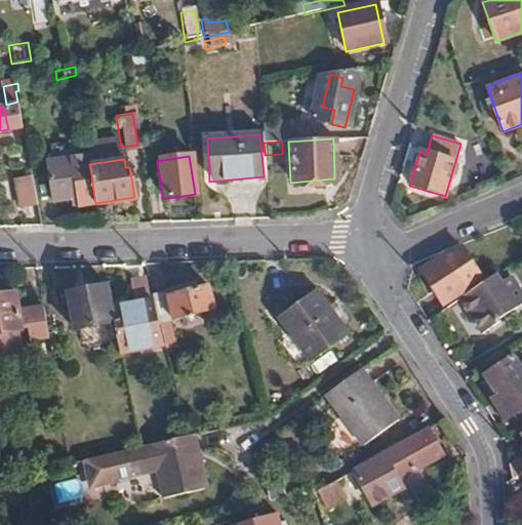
[(77,205),(95,203),(91,173),(47,180),(50,201),(75,198),(77,205)]
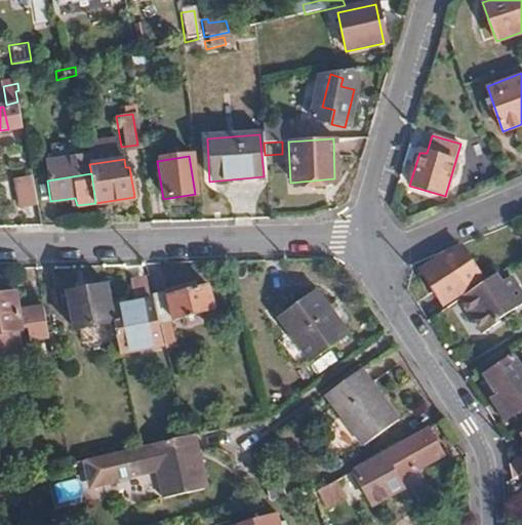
[(37,205),(33,177),(16,180),(21,207),(37,205)]
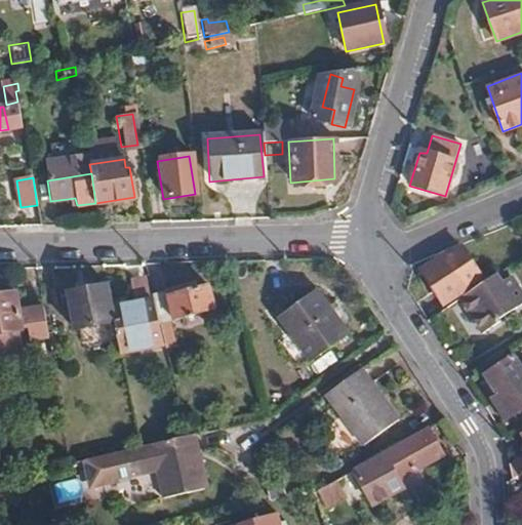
[(481,273),(463,246),(445,258),(442,255),(419,271),(443,304),(481,273)]
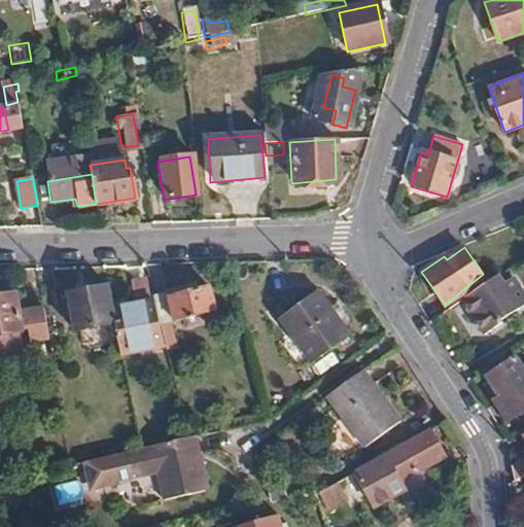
[(498,275),(460,299),(484,332),(501,323),(495,313),(508,306),(513,312),(523,304),(523,297),(511,279),(504,283),(498,275)]
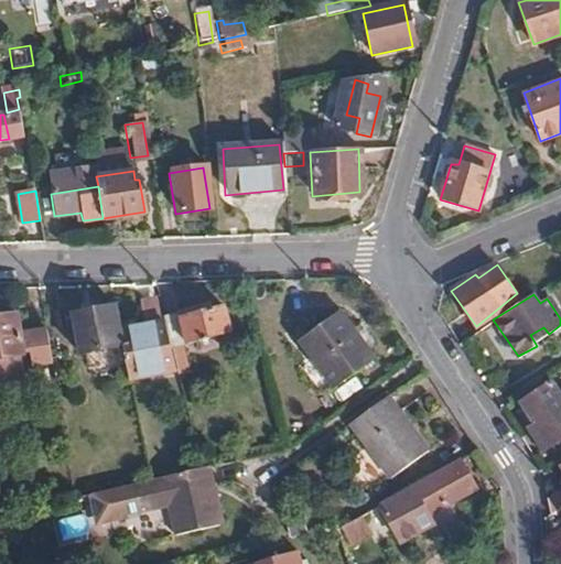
[(207,305),(163,316),(171,348),(227,333),(222,308),(209,312),(207,305)]
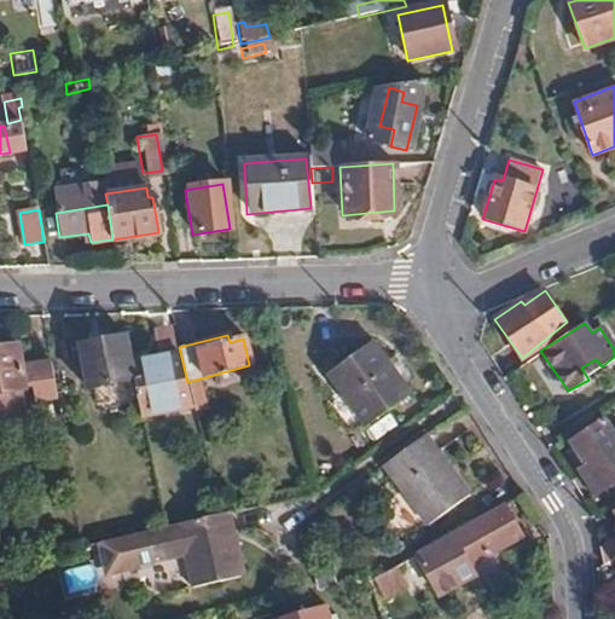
[(132,366),(126,340),(79,348),(86,389),(134,381),(132,366)]
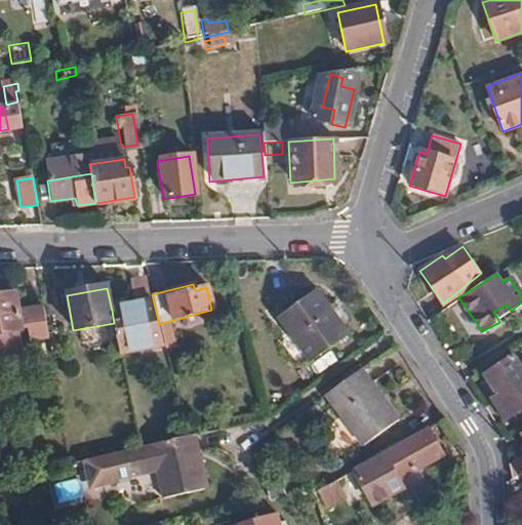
[(48,339),(42,307),(24,310),(25,313),(15,314),(12,293),(0,295),(0,358),(21,355),(17,332),(18,332),(18,330),(26,329),(29,342),(48,339)]
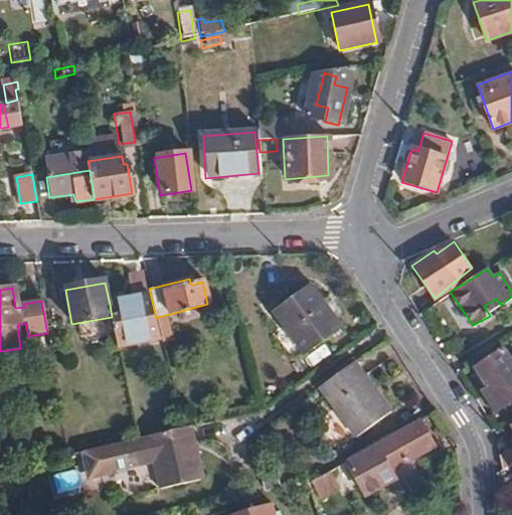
[(328,331),(303,291),(270,313),(295,352),(328,331)]
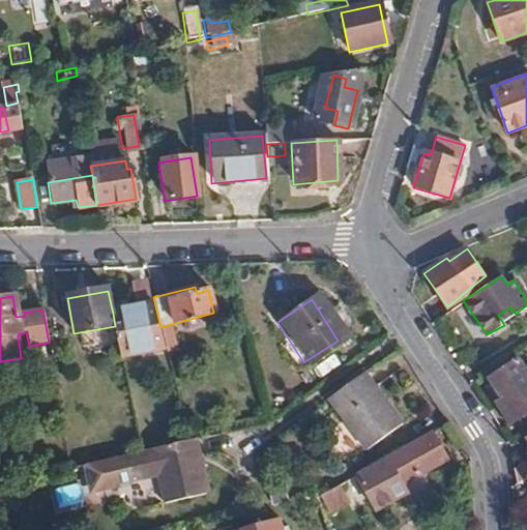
[(166,350),(153,303),(113,314),(115,326),(122,360),(166,350)]
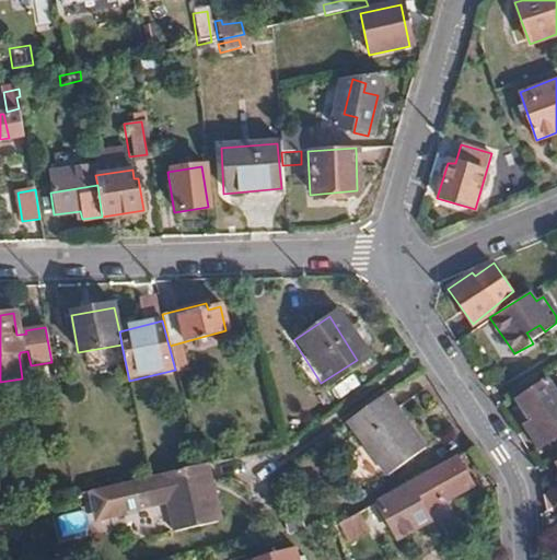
[(520,399),(537,424),(550,443),(556,439),(556,395),(547,381),(520,399)]
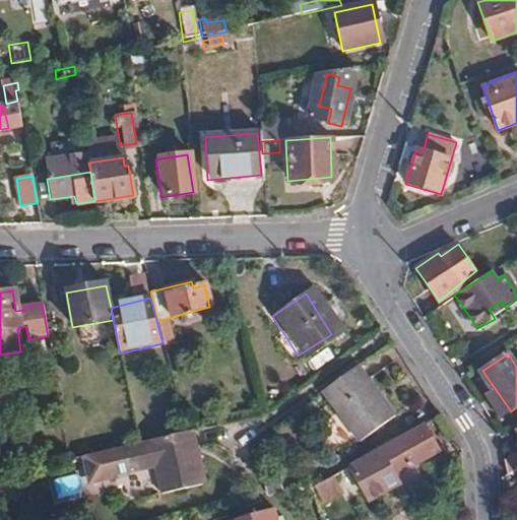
[(391,415),(356,364),(320,390),(354,440),(391,415)]
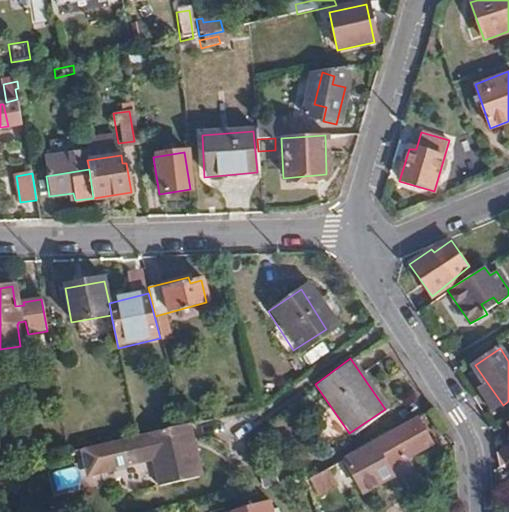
[(503,405),(491,388),(484,392),(496,410),(503,405)]
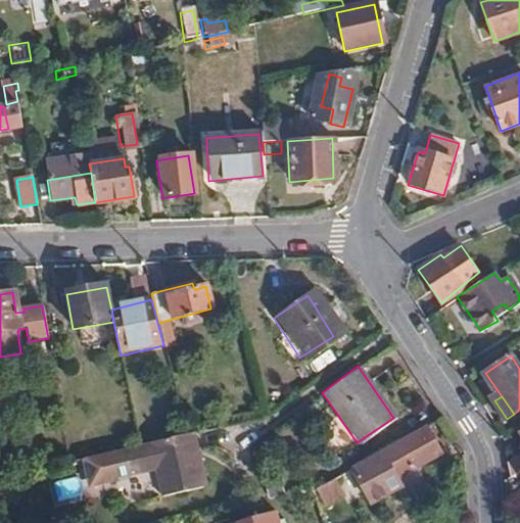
[(441,454),(427,430),(351,472),(370,504),(399,486),(396,479),(441,454)]
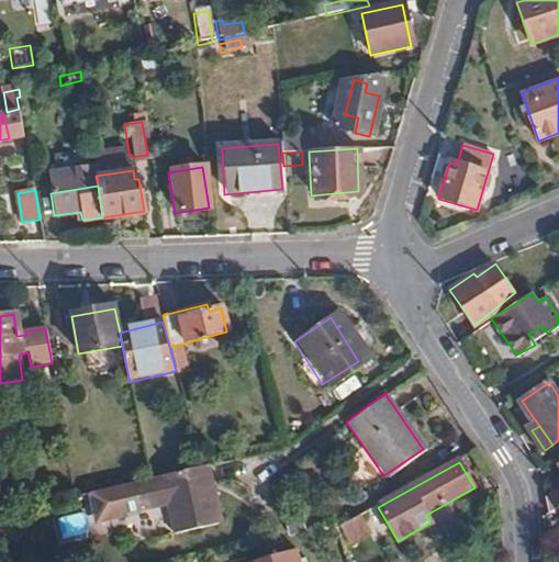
[(209,463),(201,465),(151,478),(134,482),(140,509),(166,503),(172,531),(222,520),(209,463)]
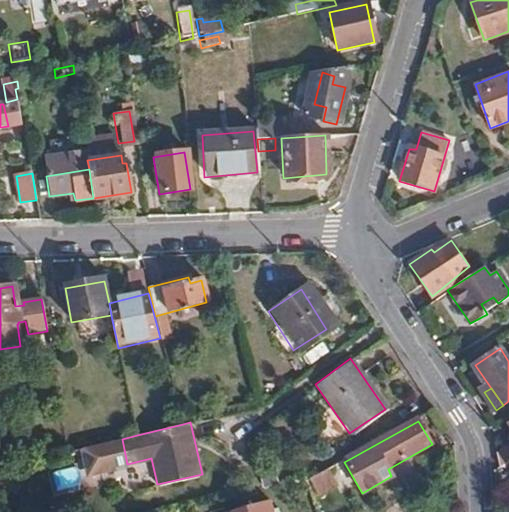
[(508,447),(497,455),(499,466),(508,459),(508,447)]
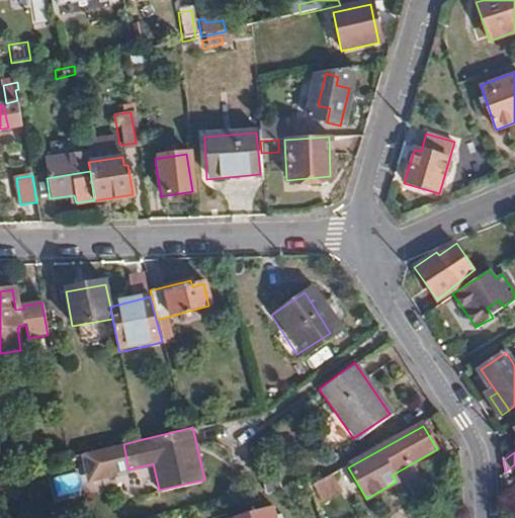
[(56,497),(80,490),(75,471),(51,479),(56,497)]
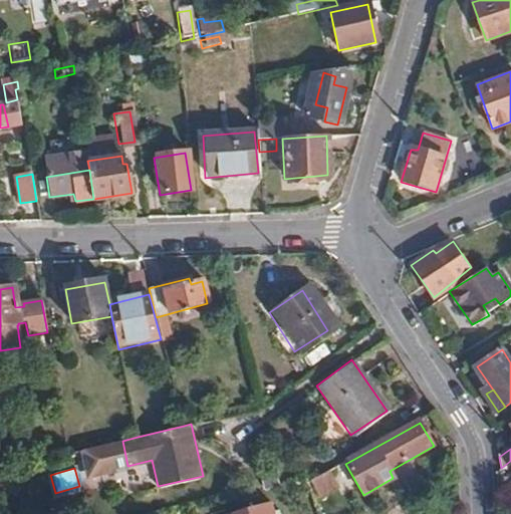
[(335,488),(327,474),(310,483),(318,497),(335,488)]
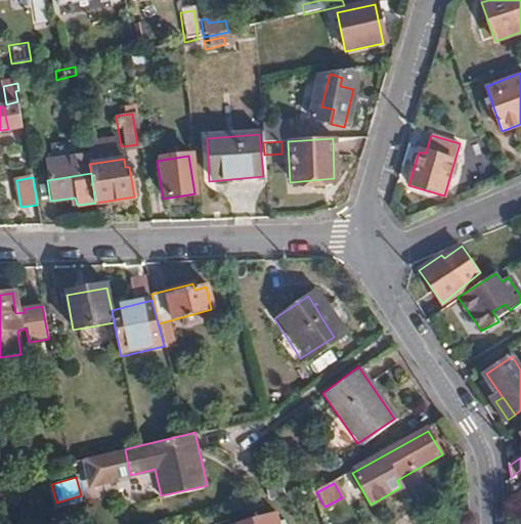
[(280,523),(277,513),(236,523),(280,523)]
